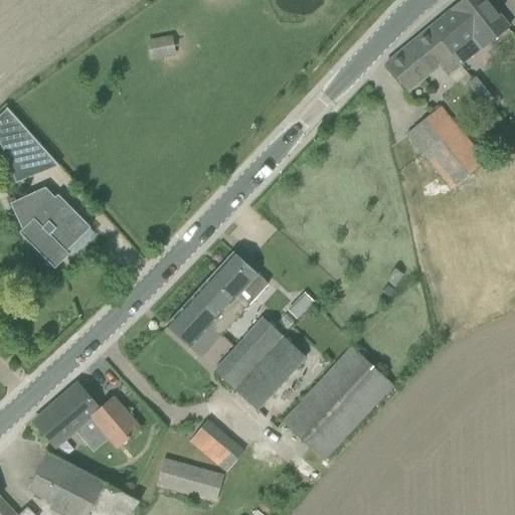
[(454,10),(430,29),(453,57),(466,46),(474,41),(481,50),(508,28),(486,0),(462,0),(452,8),(454,10)]
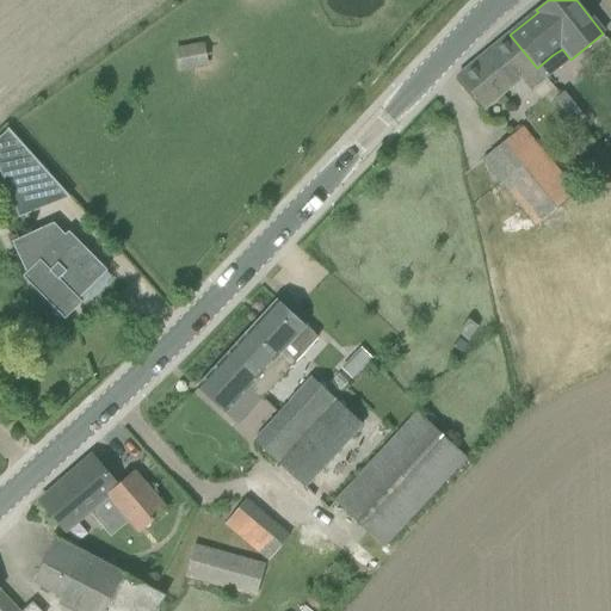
[(510,35),(458,76),(485,110),(537,68),(510,35)]
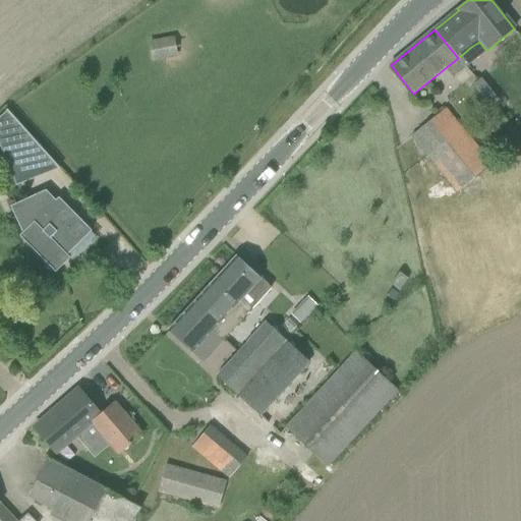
[(151,43),(154,60),(169,57),(166,40),(151,43)]
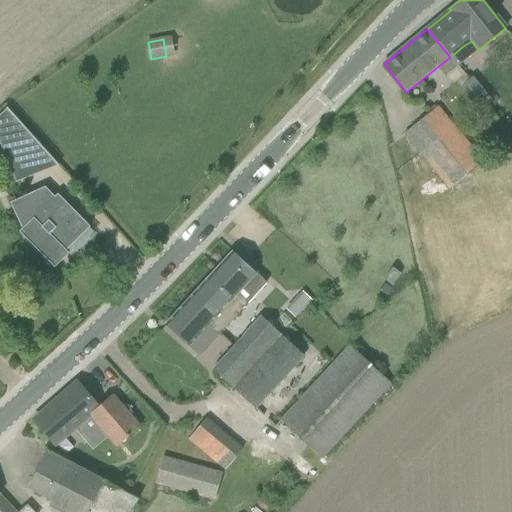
[(465,83),(471,91),(479,85),(472,77),(465,83)]
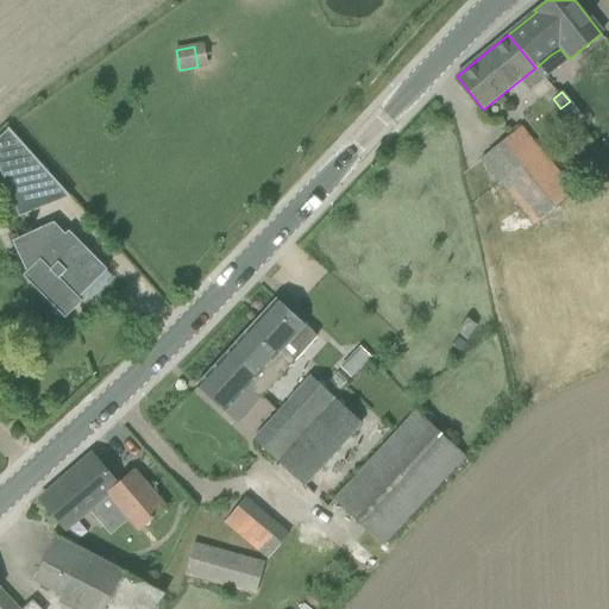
[(572,190),(573,189),(533,140),(521,126),(481,159),(535,225),(575,193),(572,190)]
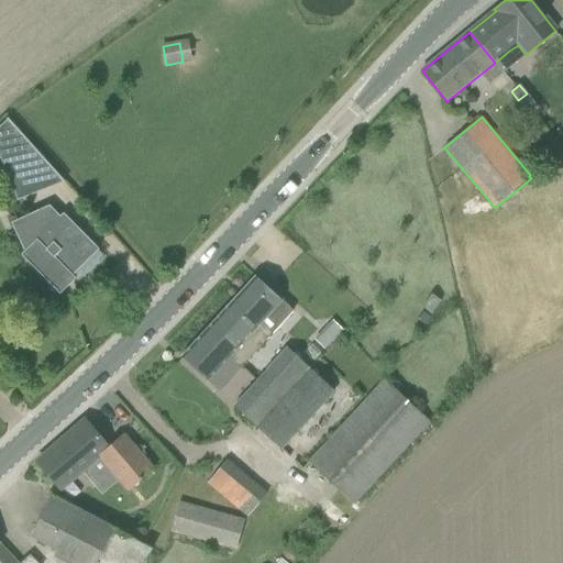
[(0,127),(0,145),(13,161),(9,164),(31,189),(52,169),(7,120),(0,127)]
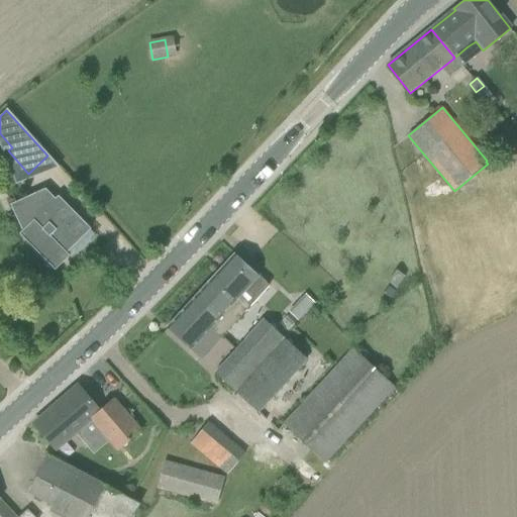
[(89,229),(90,230),(91,229),(58,196),(54,201),(42,189),(10,205),(22,232),(19,234),(55,271),(69,256),(63,249),(69,243),(72,246),(89,229)]
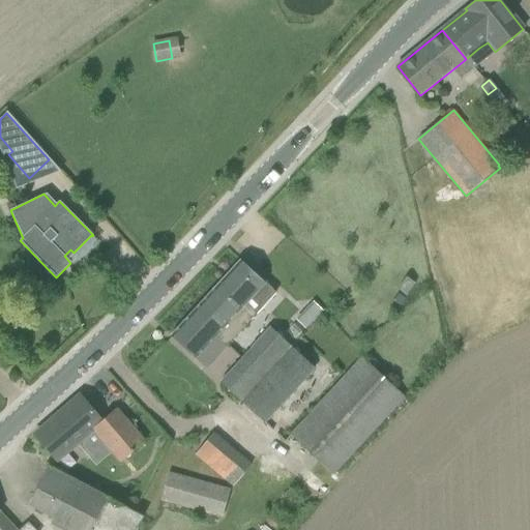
[(240,261),(171,336),(195,359),(215,337),(227,347),(257,315),(245,304),(265,283),(240,261)]
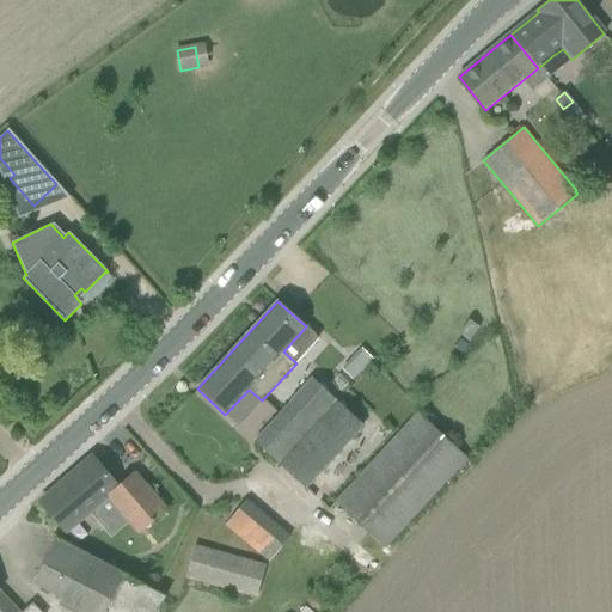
[(469,342),(479,328),(469,320),(459,335),(469,342)]
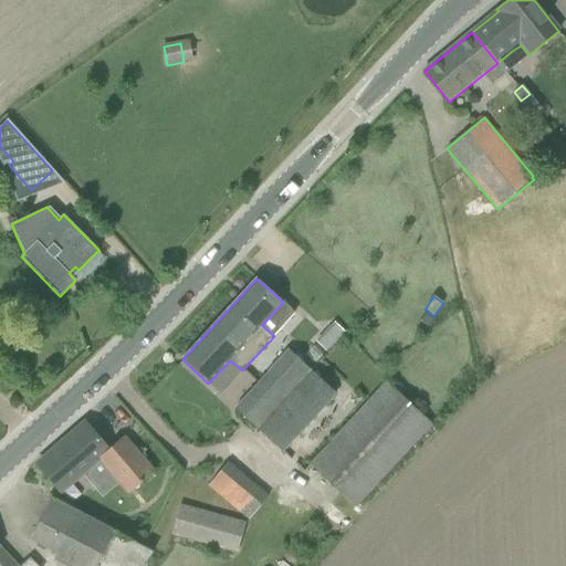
[(344,333),(334,324),(326,332),(336,342),(344,333)]
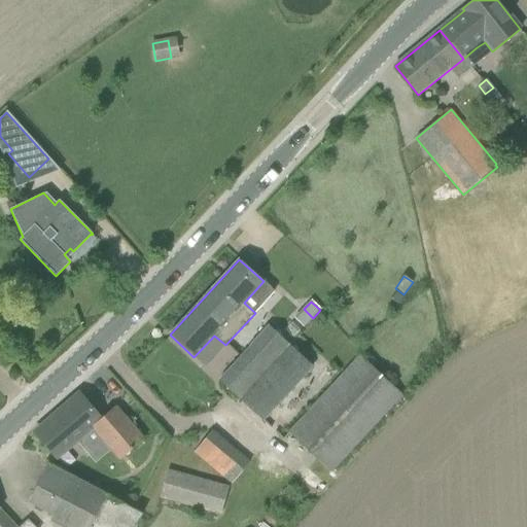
[(251,347),(220,381),(241,399),(290,345),(269,325),(250,346),(251,347)]
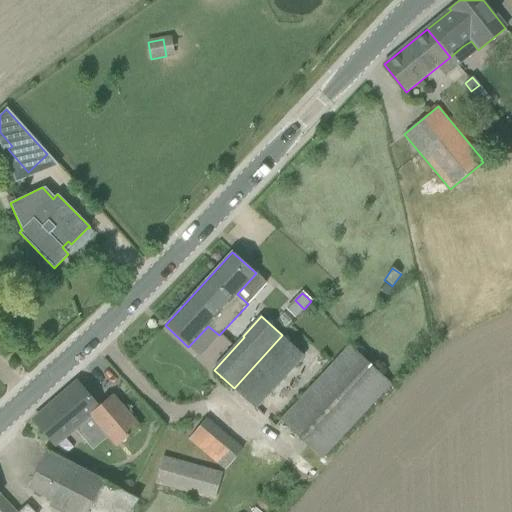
[(304,355),(282,335),(234,388),(256,409),(304,355)]
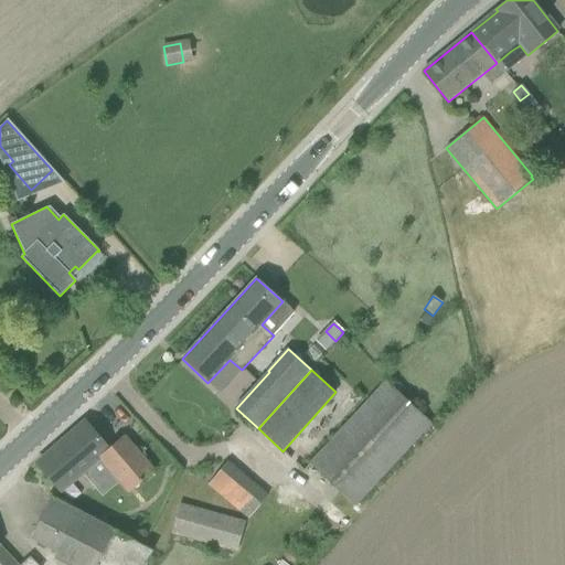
[(385,382),(309,465),(355,507),(432,424),(385,382)]
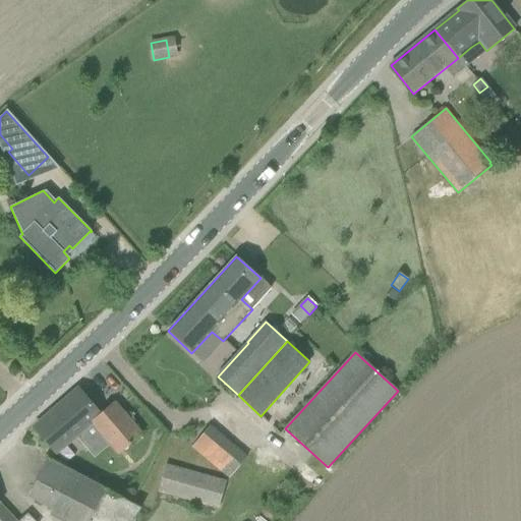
[(284,394),(296,405),(317,383),(305,371),(284,394)]
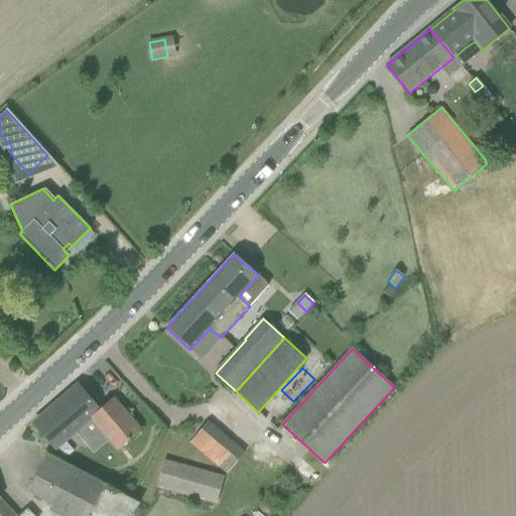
[(117,450),(122,446),(140,430),(113,398),(99,410),(79,386),(33,424),(54,449),(75,432),(102,464),(117,450)]
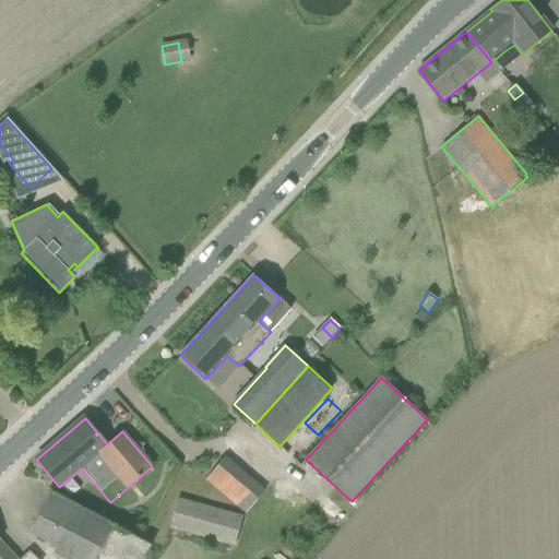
[(222,461),(205,478),(246,514),(261,497),(222,461)]
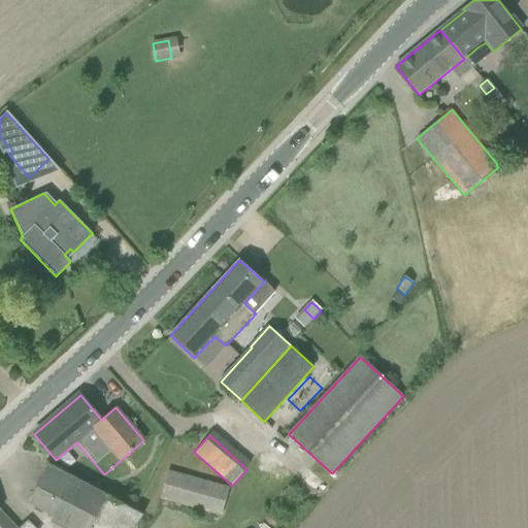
[(136,527),(143,516),(48,465),(50,463),(46,462),(43,467),(46,468),(28,503),(53,517),(50,522),(61,527),(136,527)]
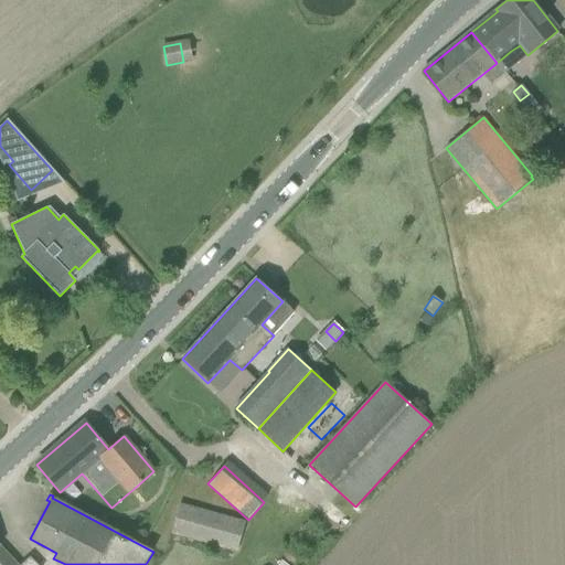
[(179,505),(171,533),(237,551),(245,524),(179,505)]
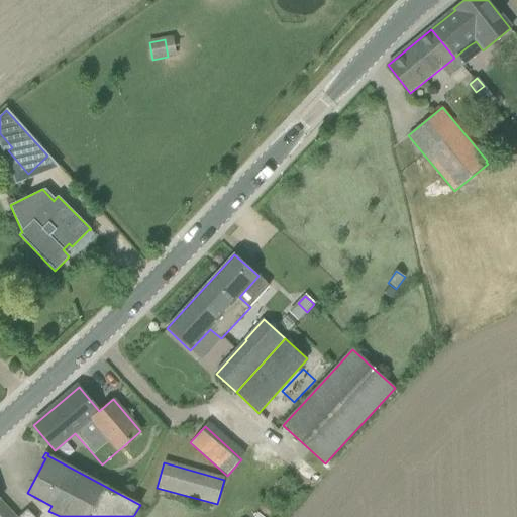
[(0,516),(33,516),(27,510),(19,516),(15,516),(0,500),(0,516)]
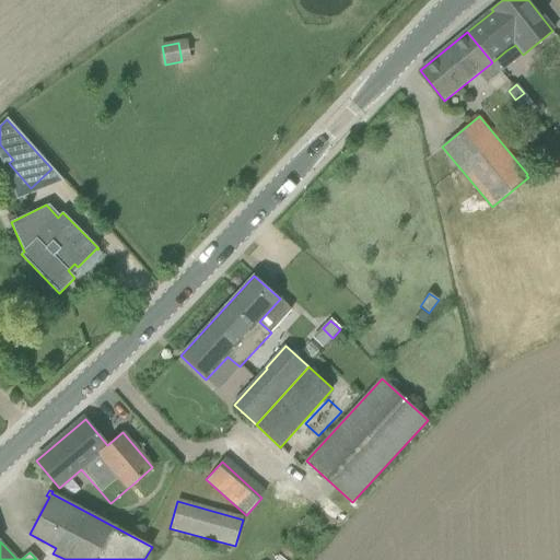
All buildings are outlined.
